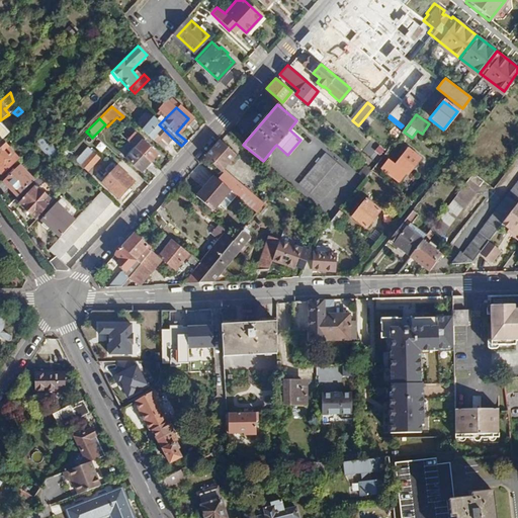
[(159,124),(151,118),(140,131),(154,144),(158,139),(165,145),(171,137),(159,124)]
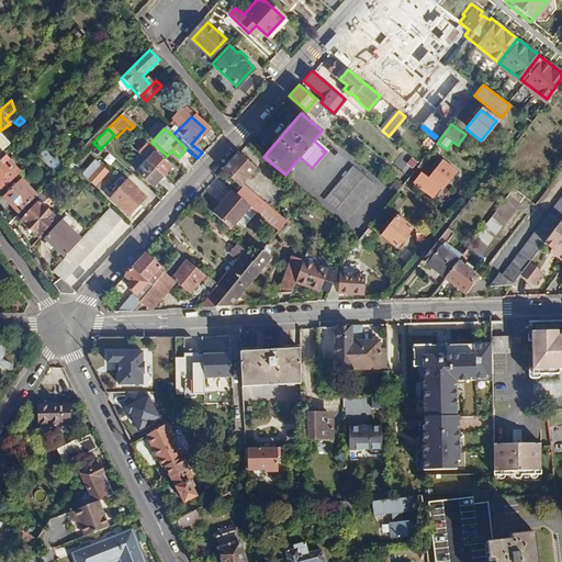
[(0,131),(0,153),(1,152),(11,143),(0,131)]
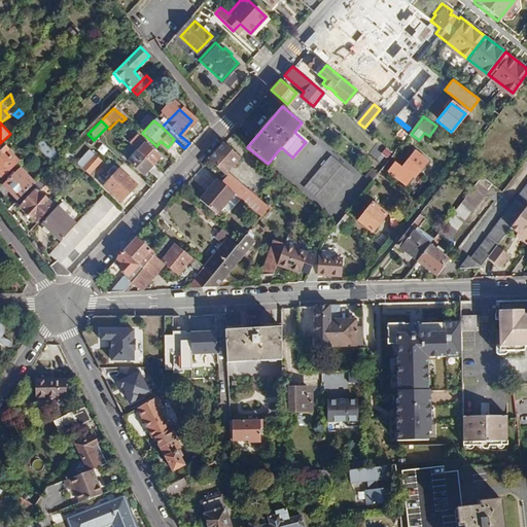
[(45,139),(34,149),(53,168),(60,161),(47,148),(50,144),(45,139)]
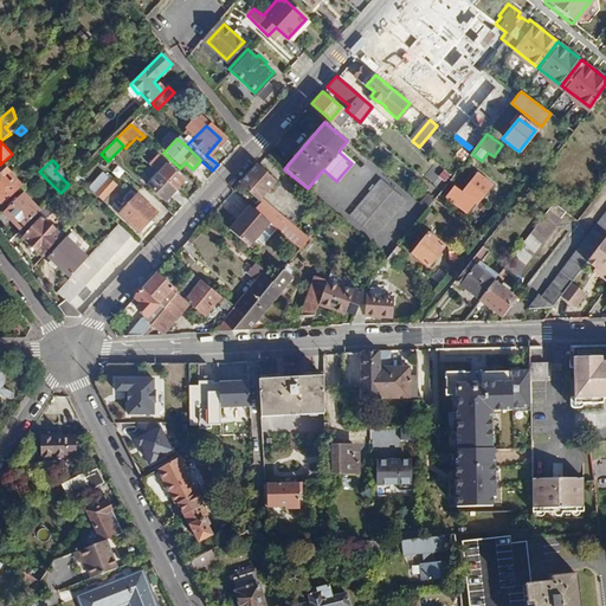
[(163,204),(168,198),(180,207),(185,201),(174,191),(156,175),(139,161),(134,166),(152,181),(146,188),(163,204)]
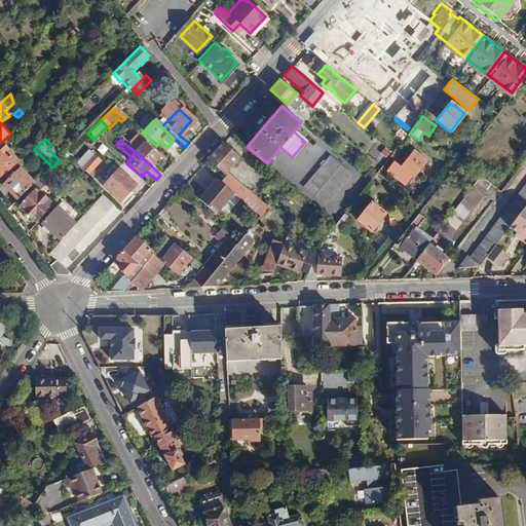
[(0,143),(0,174),(3,177),(15,165),(19,162),(1,142),(0,143)]
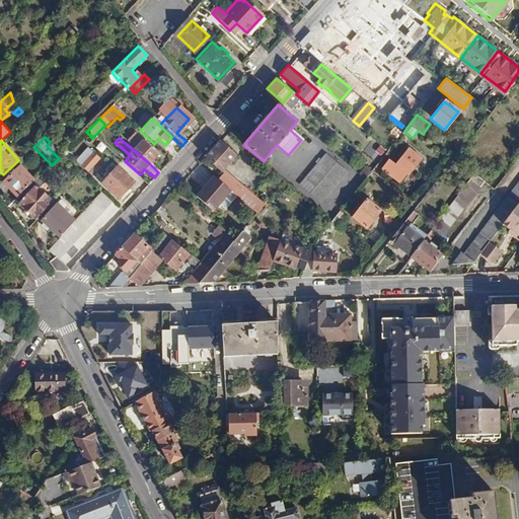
[(219,142),(205,156),(221,170),(234,154),(219,142)]
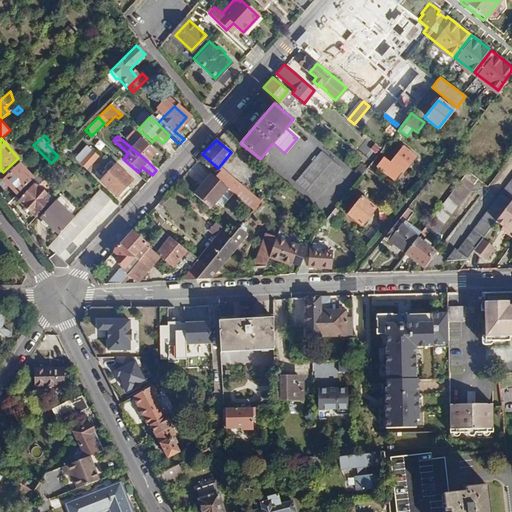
[(153,154),(139,141),(132,148),(147,161),(153,154)]
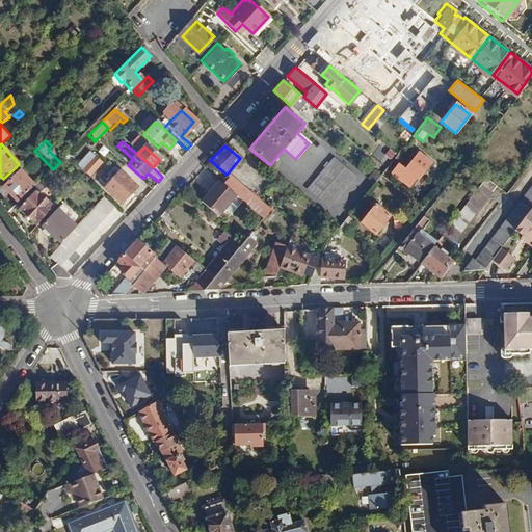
[(89,152),(78,164),(88,175),(100,162),(89,152)]
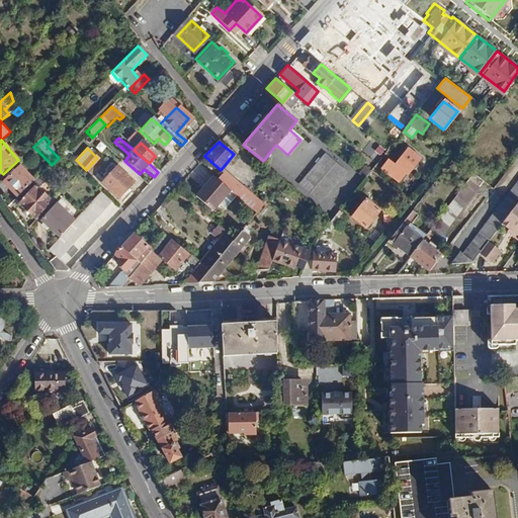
[(401,182),(407,174),(409,175),(422,159),(409,148),(395,164),(389,159),(381,167),(401,182)]
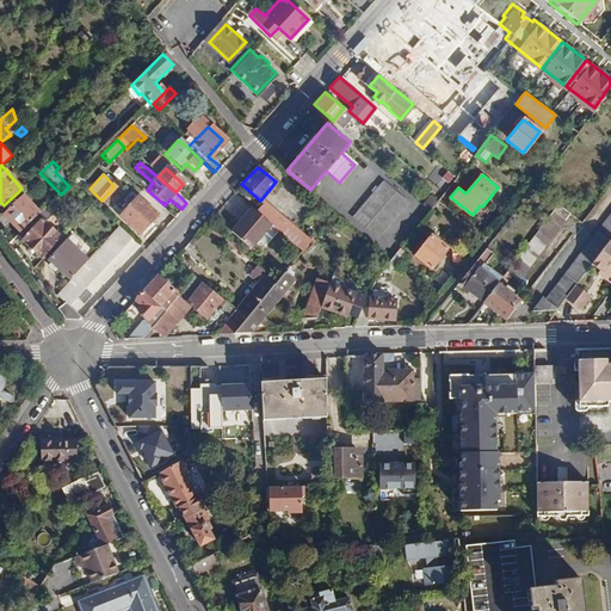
[(383,180),(353,215),(380,238),(409,202),(383,180)]
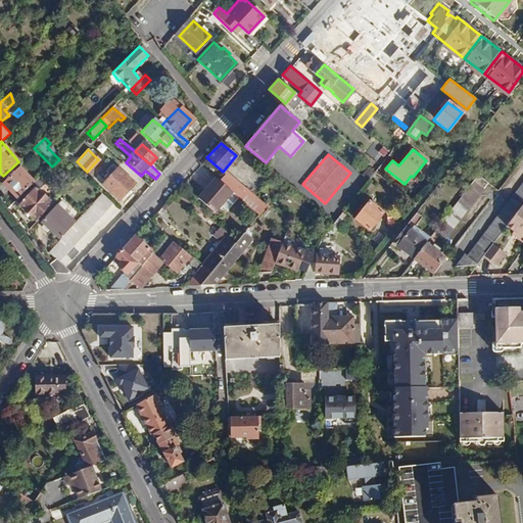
[(3,176),(0,179),(17,199),(34,183),(15,164),(3,176)]
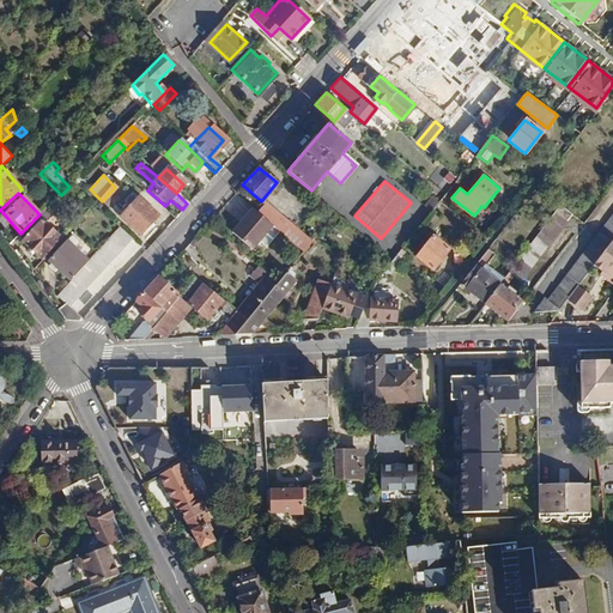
[(121,214),(138,196),(134,193),(117,211),(121,214)]
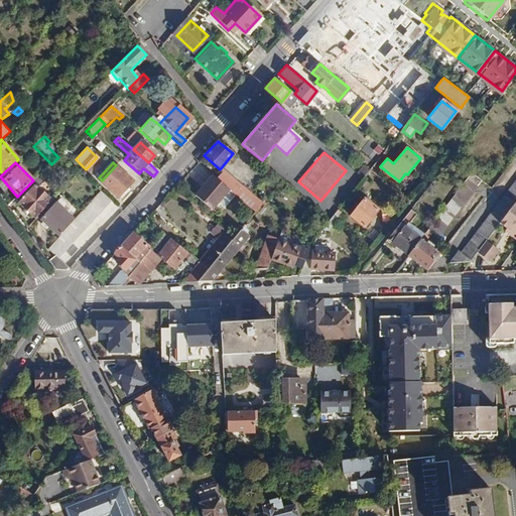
[(271,172),(261,163),(257,168),(267,176),(271,172)]
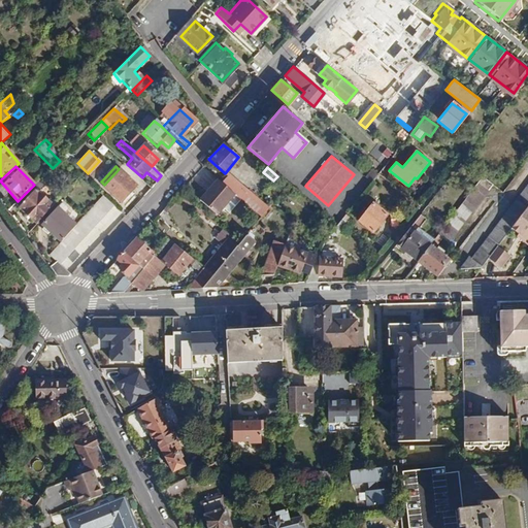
[(367,176),(373,182),(380,174),(381,171),(375,167),(367,176)]
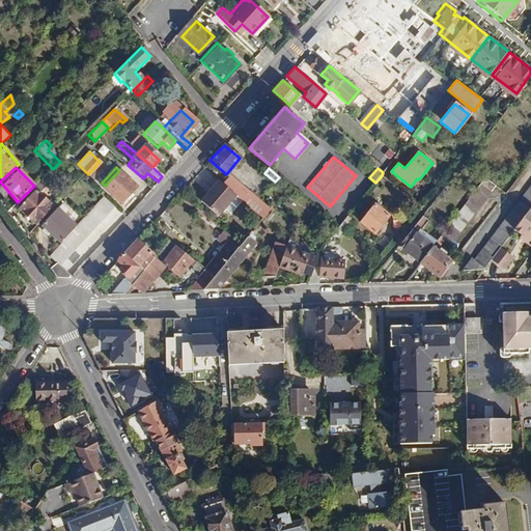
[(137,187),(120,171),(105,188),(121,203),(137,187)]
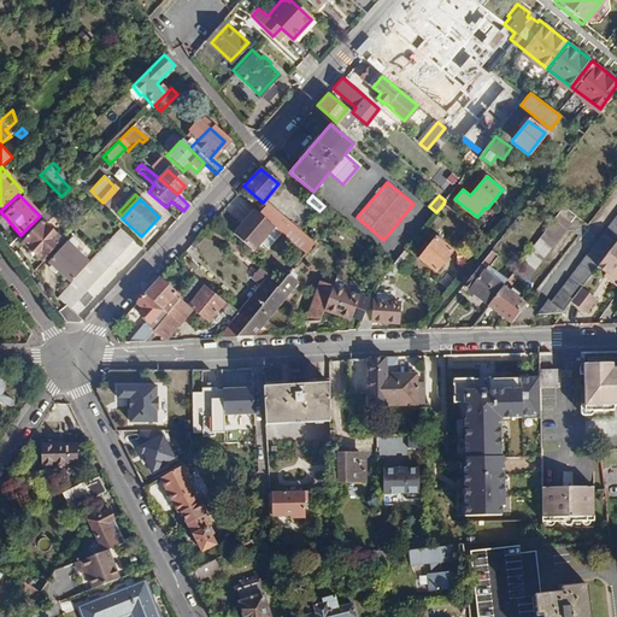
[(564,206),(515,271),(527,280),(575,216),(564,206)]
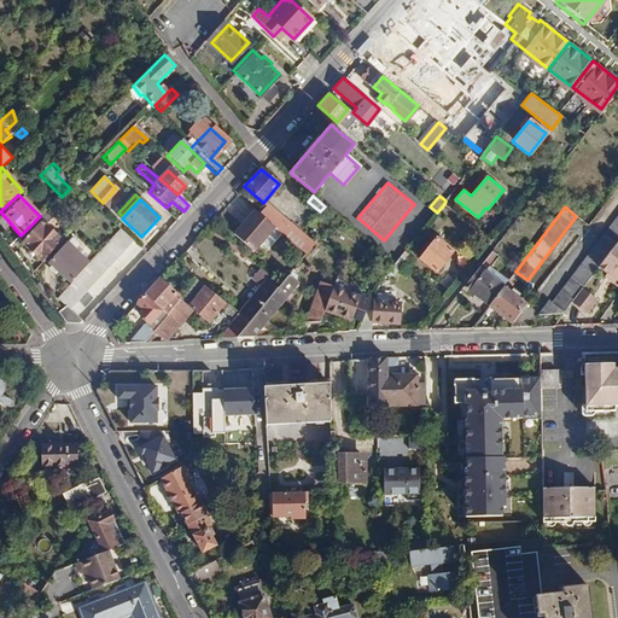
[(252,209),(233,229),(254,248),(273,227),(258,214),(252,209)]
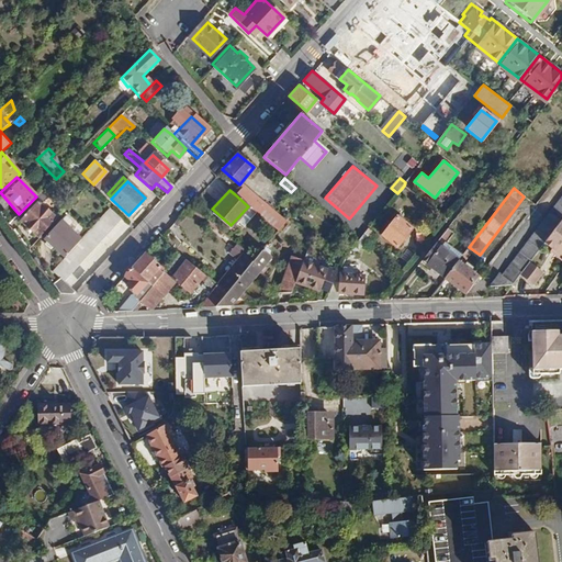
[(561,195),(503,274),(501,272),(491,285),(512,287),(517,280),(527,266),(544,244),(561,220),(561,195)]
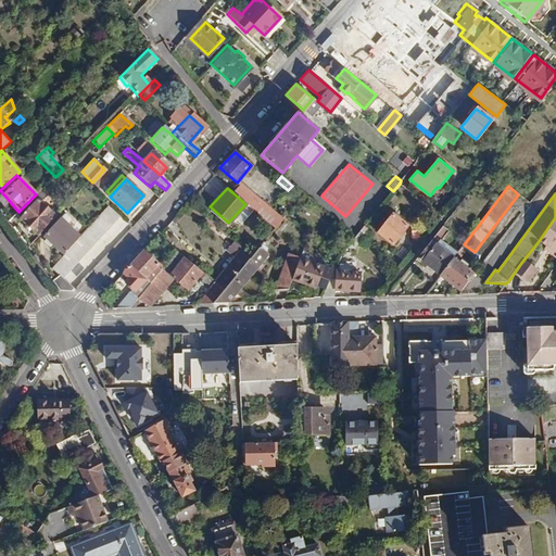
[(38,200),(22,218),(40,235),(57,216),(38,200)]
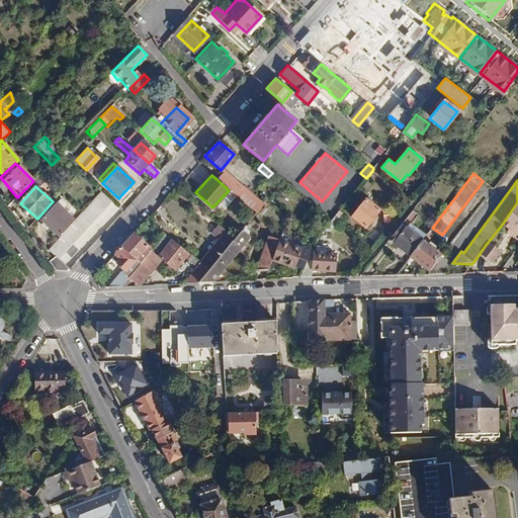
[(242,189),(235,197),(256,214),(262,206),(242,189)]
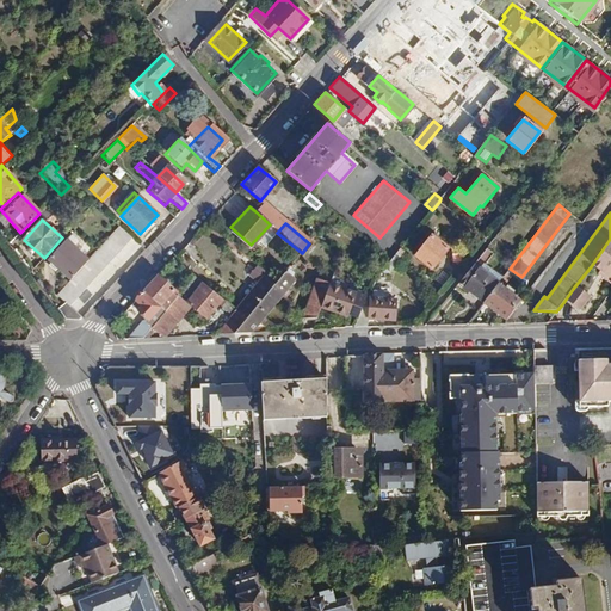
[(131,239),(118,227),(90,259),(72,279),(57,295),(65,301),(59,308),(67,320),(82,319),(84,318),(71,307),(131,239)]
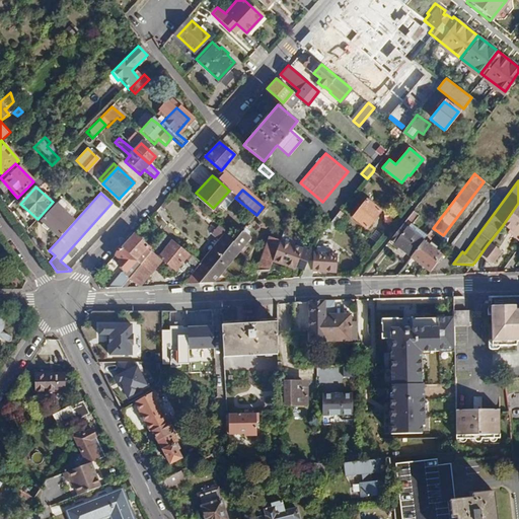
[(368,201),(354,218),(367,229),(381,212),(368,201)]
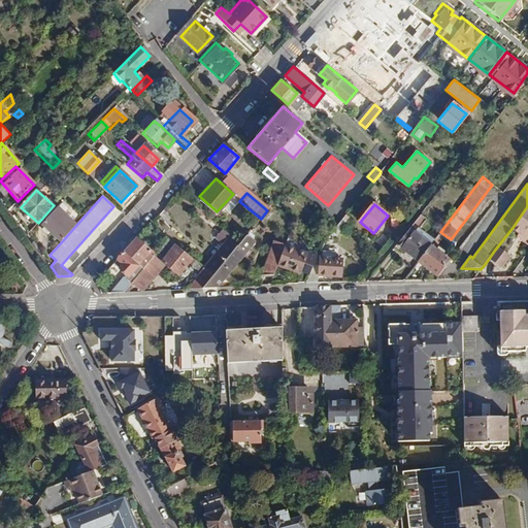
[(527,206),(512,229),(525,238),(523,241),(527,244),(527,206)]
